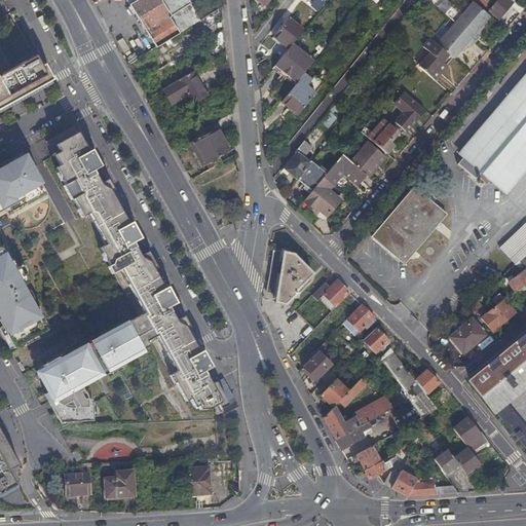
[(187,0),(141,0),(130,6),(146,32),(147,32),(177,12),(180,11),(190,4),(187,0)]
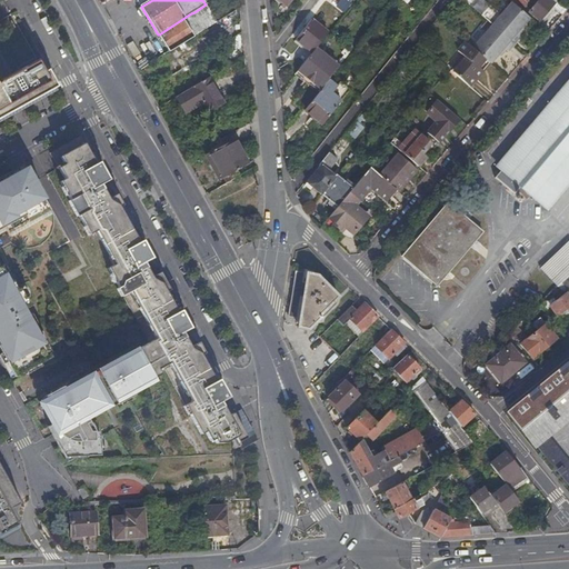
[(340,0),(336,7),(343,12),(351,0),(350,0),(340,0)]
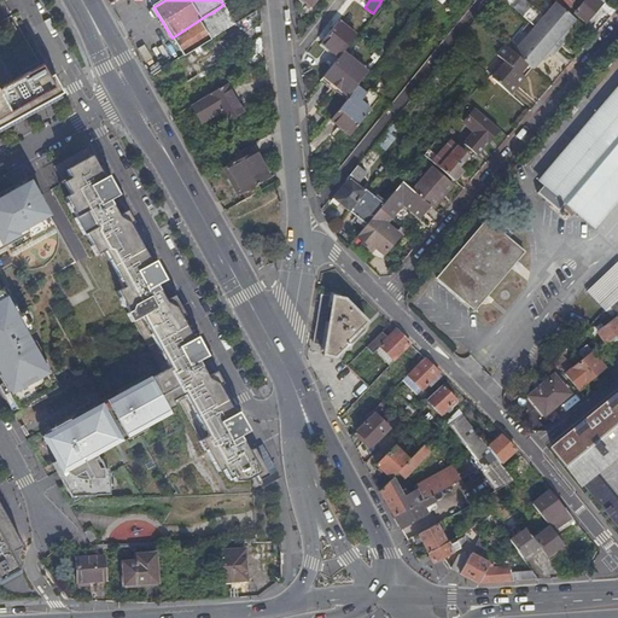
[(610,17),(616,10),(604,0),(586,0),(575,13),(586,22),(599,7),(610,17)]
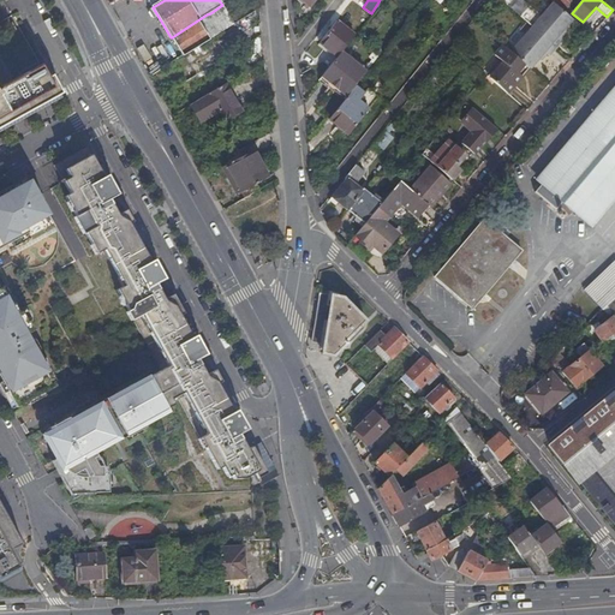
[(535,16),(527,23),(547,40),(556,49),(563,41),(562,40),(559,36),(566,28),(574,19),(554,1),(539,19),(535,16)]
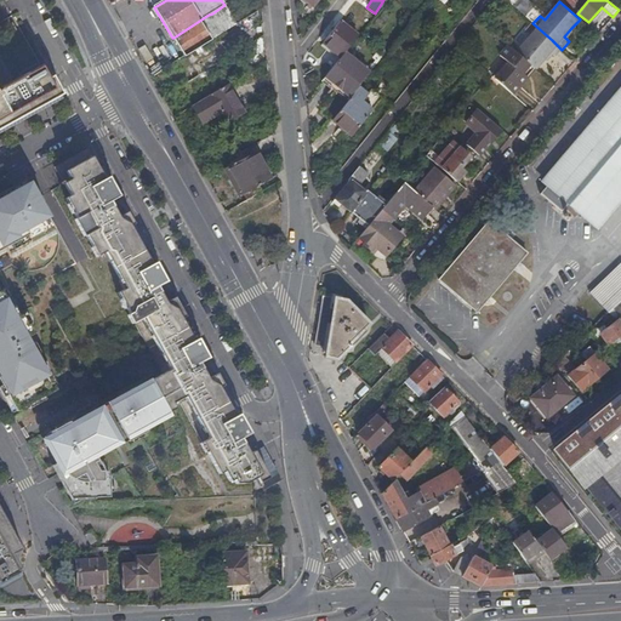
[(233,18),(224,5),(212,13),(223,32),(233,27),(229,21),(233,18)]
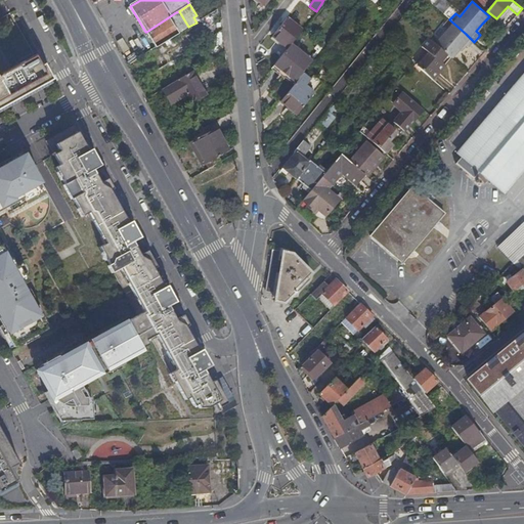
[(176,12),(186,29),(188,27),(179,11),(176,12)]
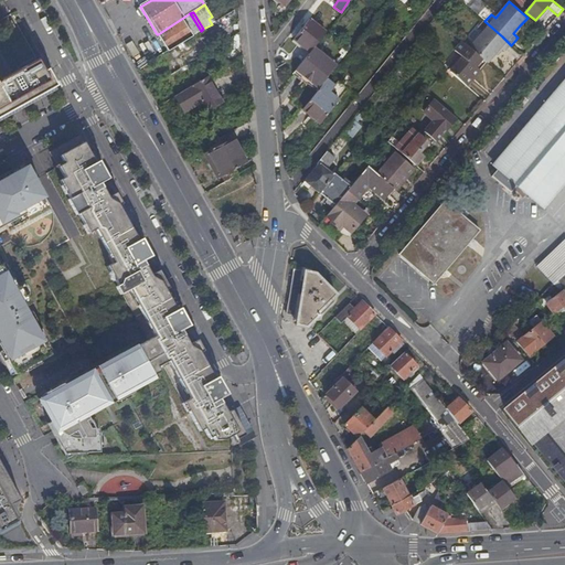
[(158,34),(168,51),(179,44),(201,31),(190,13),(158,34)]
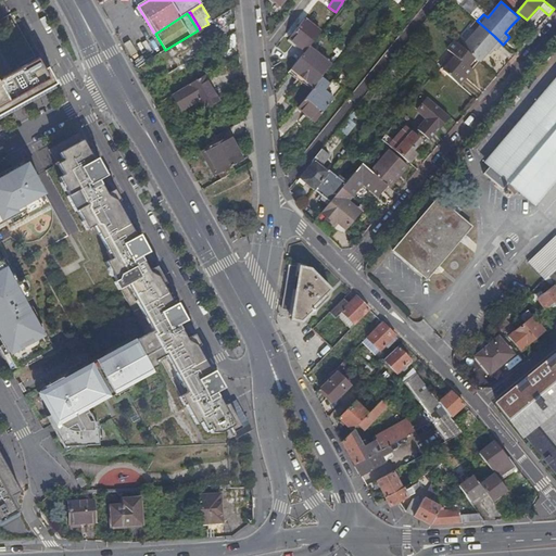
[(289,39),(305,52),(308,48),(311,45),(320,32),(305,20),(289,39)]
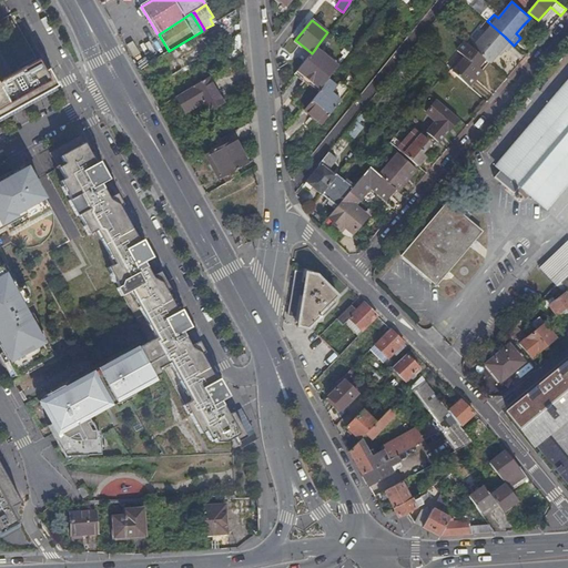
[(488,62),(490,64),(498,56),(504,49),(507,51),(508,52),(514,46),(505,37),(487,21),(480,29),(485,33),(472,49),(476,52),(484,59),(488,62)]
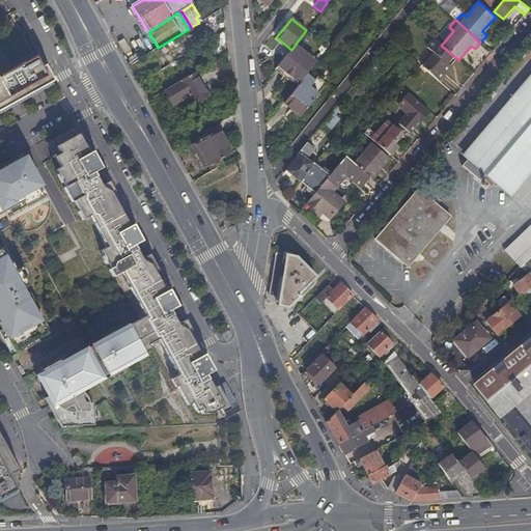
[(482,31),(485,34),(492,27),(488,24),(482,31)]
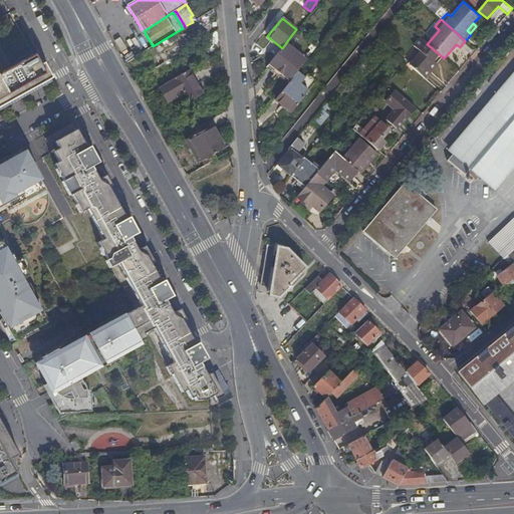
[(414,45),(418,49),(425,41),(420,37),(414,45)]
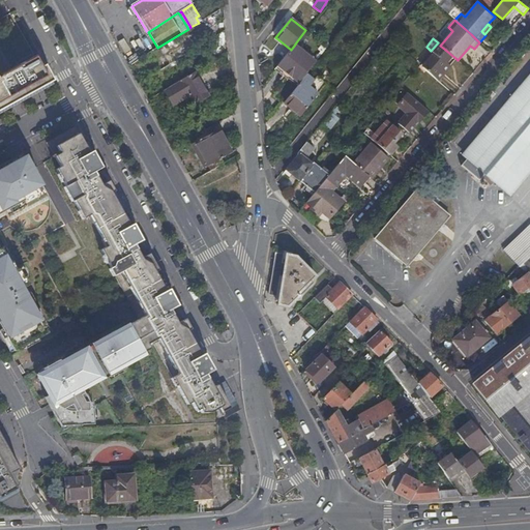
[(315,62),(318,59),(296,42),(294,46),(315,62)]
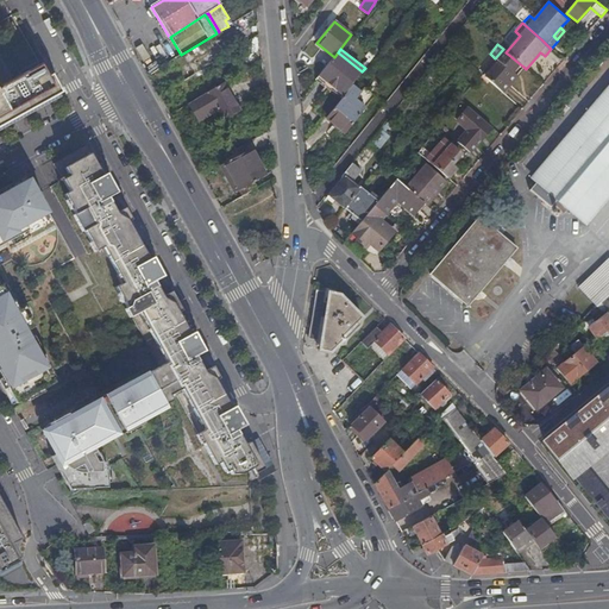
[(494,86),(502,93),(516,75),(512,71),(519,63),(510,56),(506,52),(503,49),(495,58),(498,62),(485,77),(494,86)]
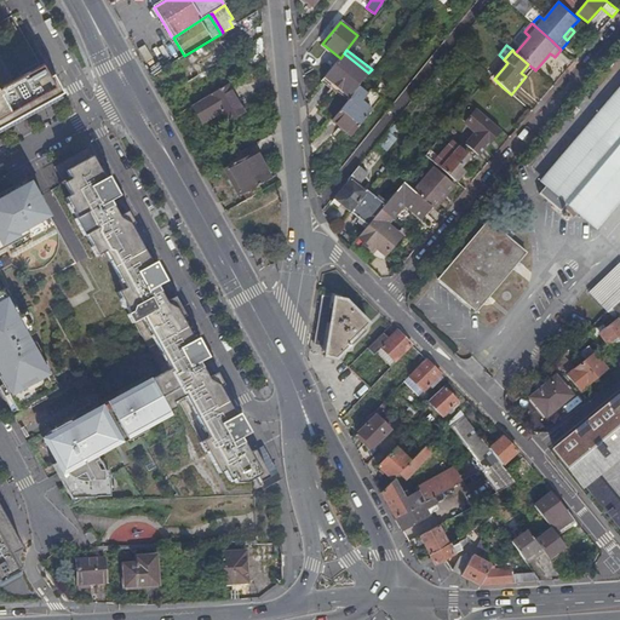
[(340,58),(325,78),(349,97),(359,86),(368,73),(344,53),(340,58)]
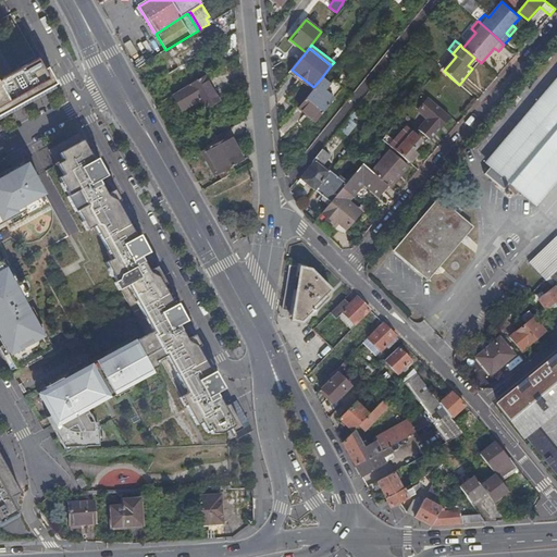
[(492,57),(497,50),(494,48),(489,54),(492,57)]
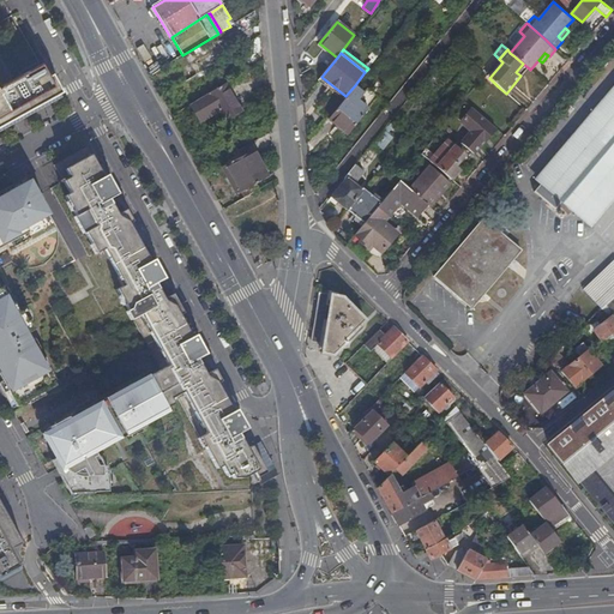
[(0,128),(58,97),(40,66),(11,82),(10,78),(11,78),(0,58),(0,128)]
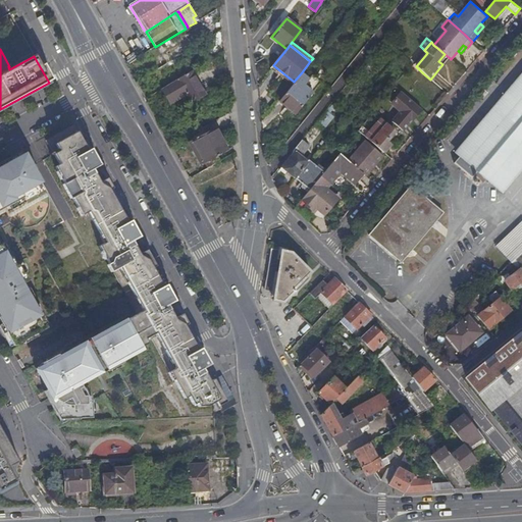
[(144,58),(152,72),(166,64),(158,49),(144,58)]
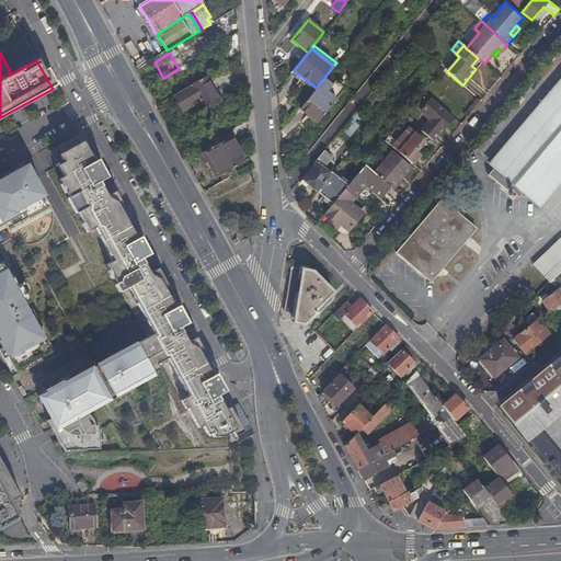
[(444,69),(447,71),(459,57),(456,54),(444,69)]
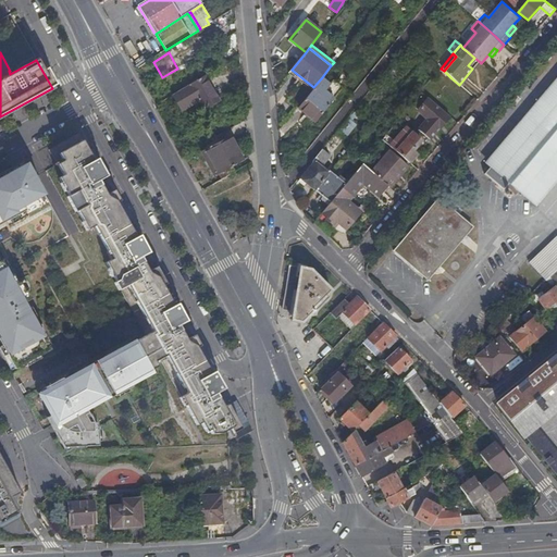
[(468,65),(472,69),(479,61),(474,58),(468,65)]
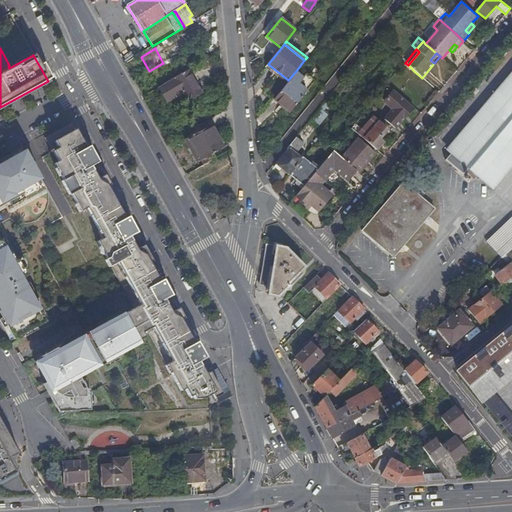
[(163,63),(149,71),(158,88),(173,79),(165,66),(169,64),(167,60),(163,63)]
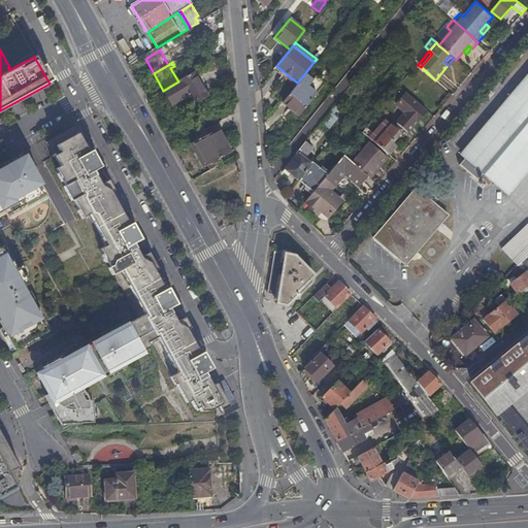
[(276,66),(274,68),(295,85),(297,83),(276,66)]
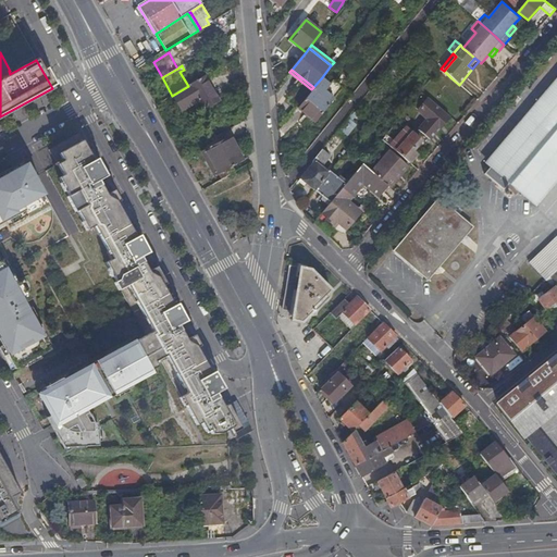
[(556,76),(486,160),(492,164),(496,159),(556,87),(556,76)]
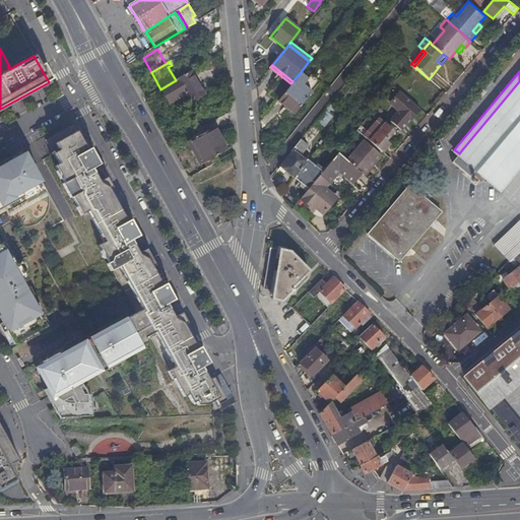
[(204,93),(191,72),(180,79),(193,101),(204,93)]
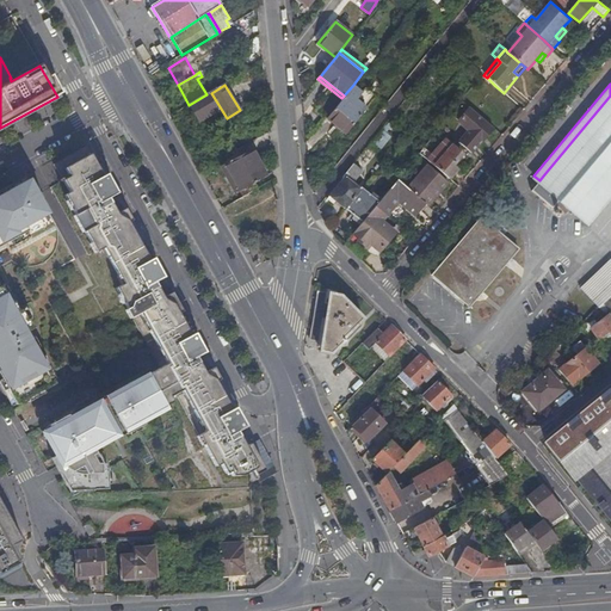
[(341,98),(327,117),(346,134),(376,96),(366,88),(363,93),(353,85),(344,96),(341,98)]
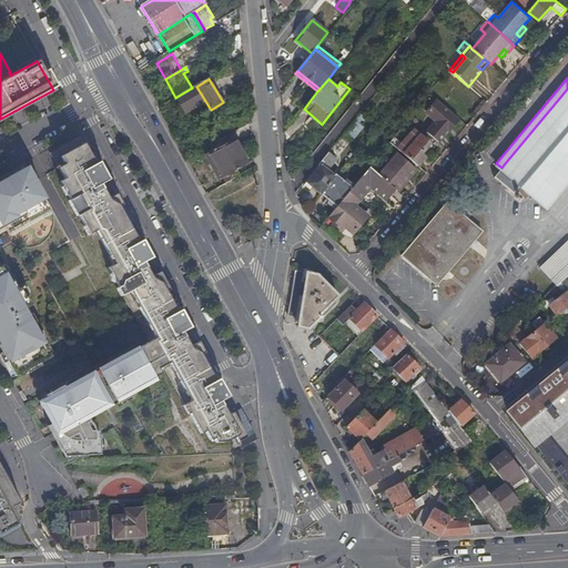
[(192,88),(175,98),(185,113),(205,102),(195,85),(192,88)]
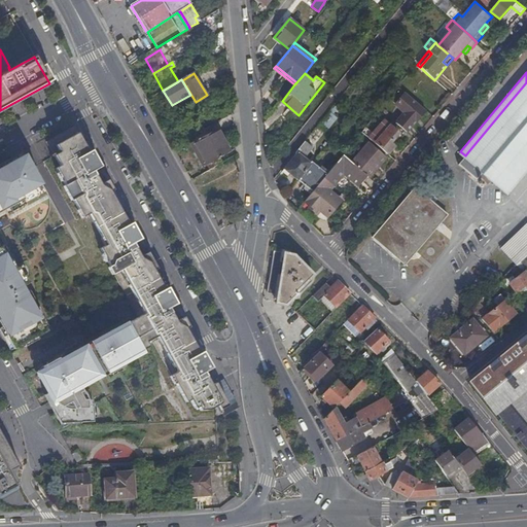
[(503,140),(526,112),(526,82),(469,150),(465,155),(480,167),(503,140)]
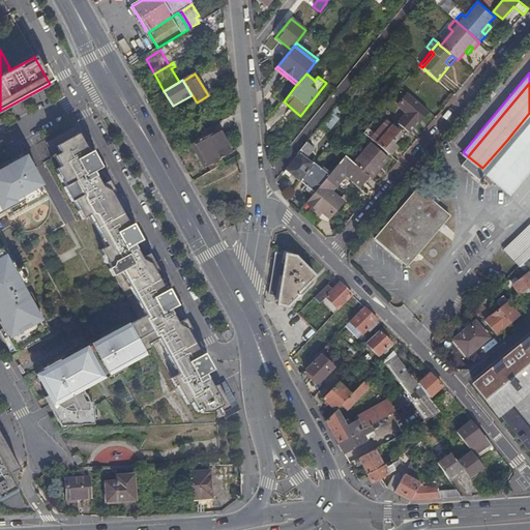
[(409,134),(428,111),(401,88),(392,98),(408,112),(398,124),(409,134)]
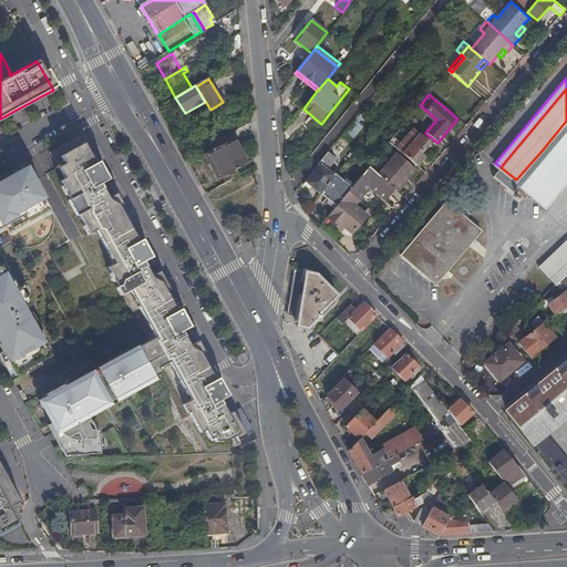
[(354,121),(347,131),(354,137),(362,127),(354,121)]
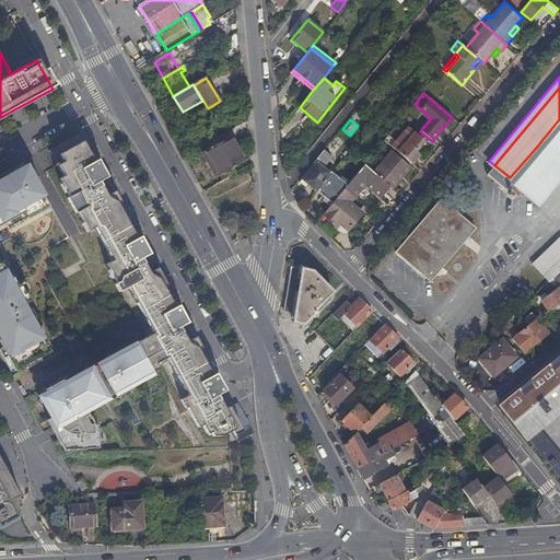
[(510,177),(525,191),(559,150),(559,119),(535,149),(510,177)]
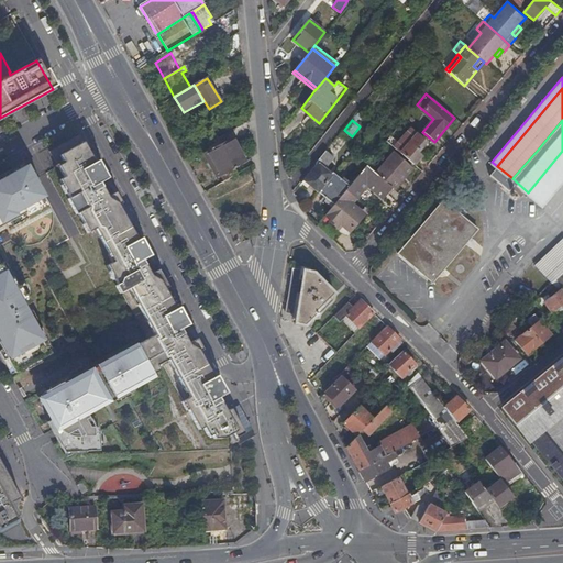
[(206,147),(228,134),(223,127),(211,133),(207,127),(187,138),(196,153),(206,147)]
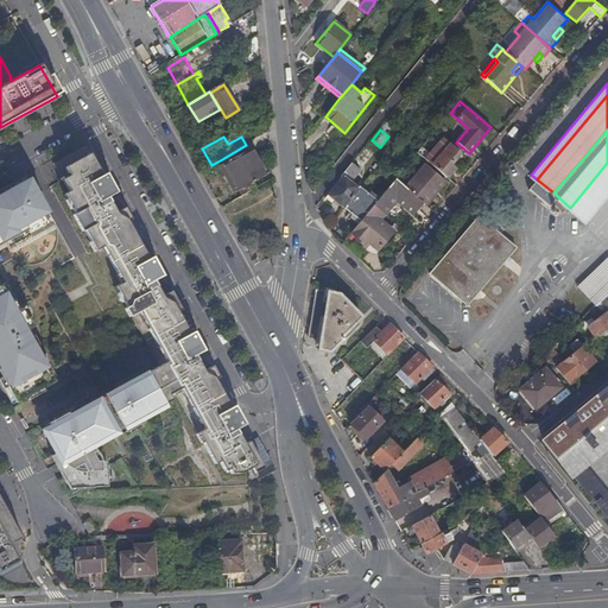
[(424,159),(447,178),(464,158),(443,139),(424,159)]
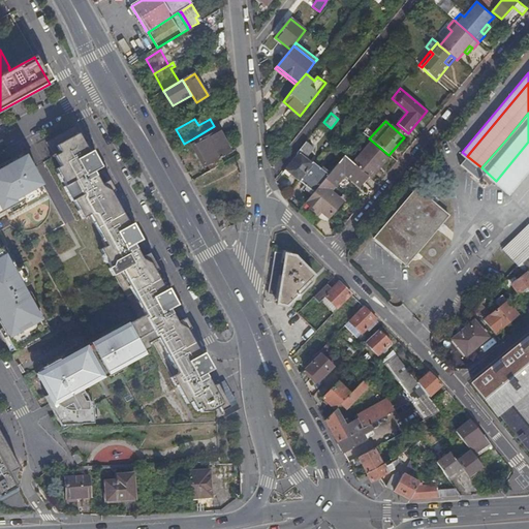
[(208,165),(227,154),(224,147),(226,146),(218,130),(195,144),(208,165)]
